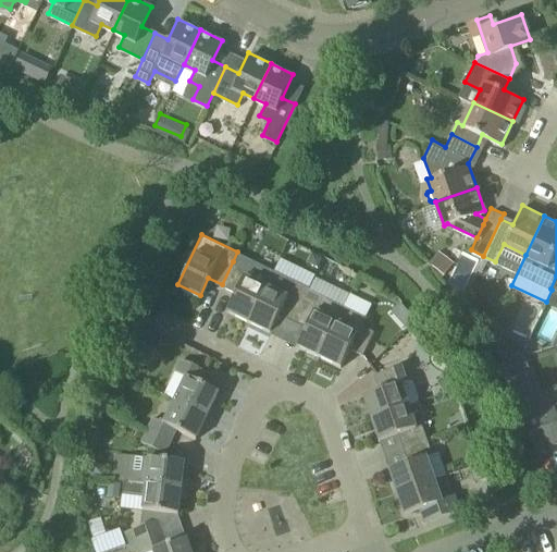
[(454,261),(442,252),(432,264),(445,273),(454,261)]
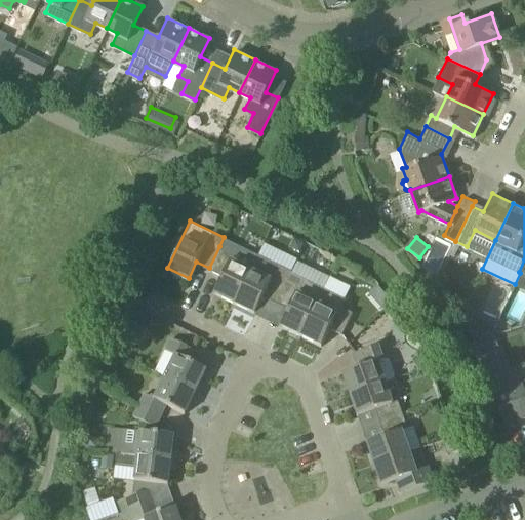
[(214,290),(234,301),(250,268),(231,257),(233,252),(219,246),(209,268),(221,274),(214,290)]
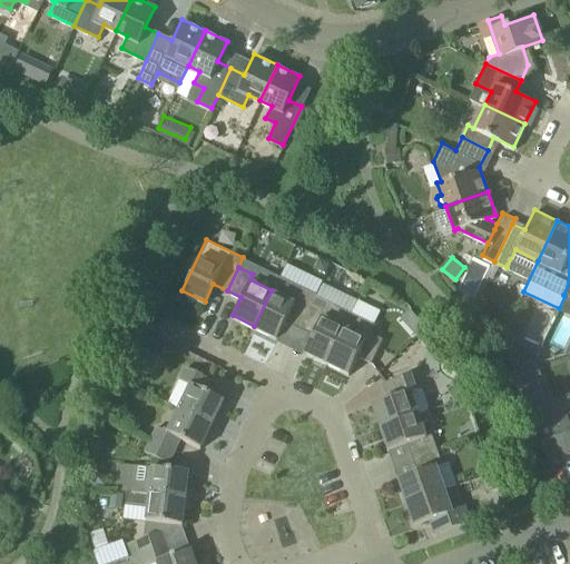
[(272,290),(254,326),(276,337),(285,319),(300,326),(311,302),(316,292),(279,274),(272,290)]
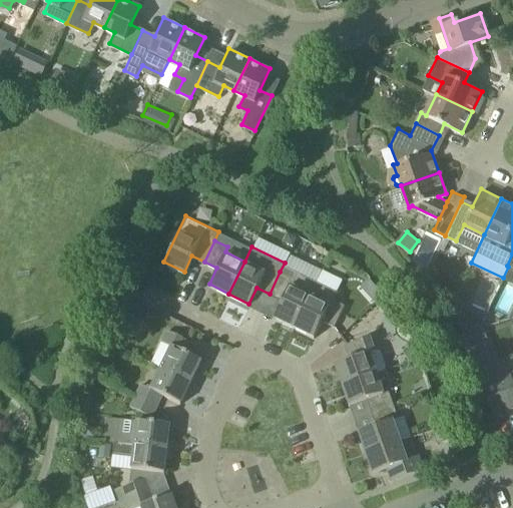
[(335,287),(340,276),(320,267),(315,278),(335,287)]
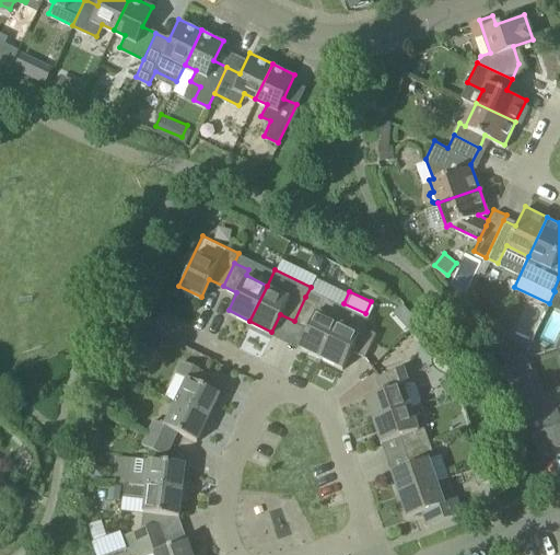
[(299,345),(321,356),(345,307),(324,296),(319,303),(305,297),(294,321),(307,327),(299,345)]
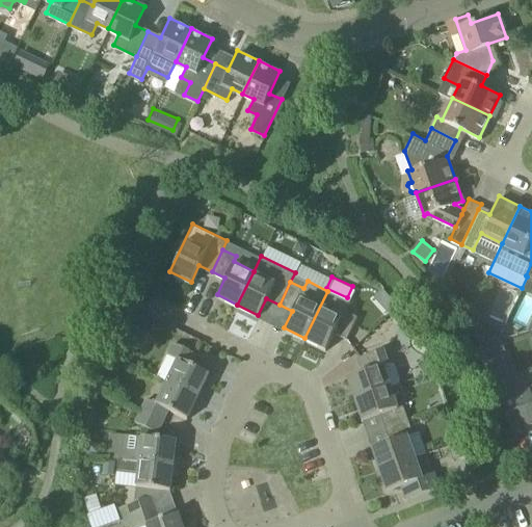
[(327,291),(304,338),(325,347),(334,331),(346,337),(357,315),(344,308),(348,301),(327,291)]
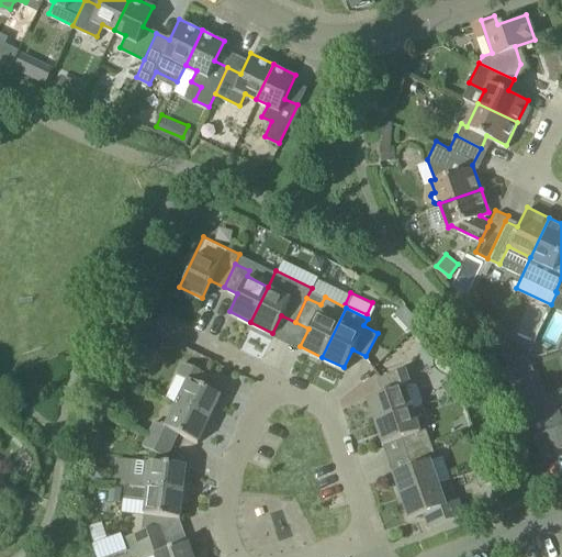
[(176,401),(209,416),(221,393),(201,383),(206,371),(182,359),(177,372),(187,378),(176,401)]
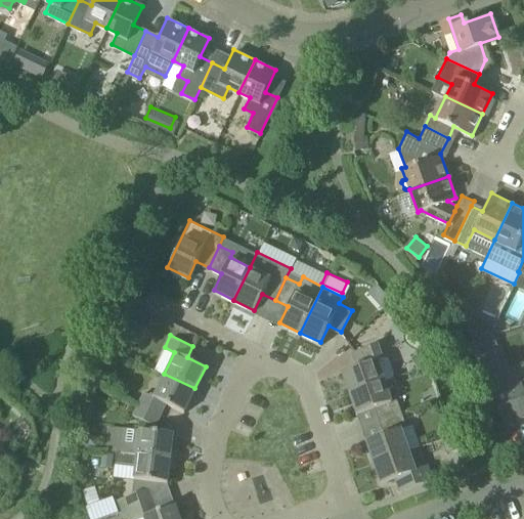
[(342,370),(349,391),(384,379),(377,357),(382,355),(378,342),(354,350),(358,363),(342,370)]
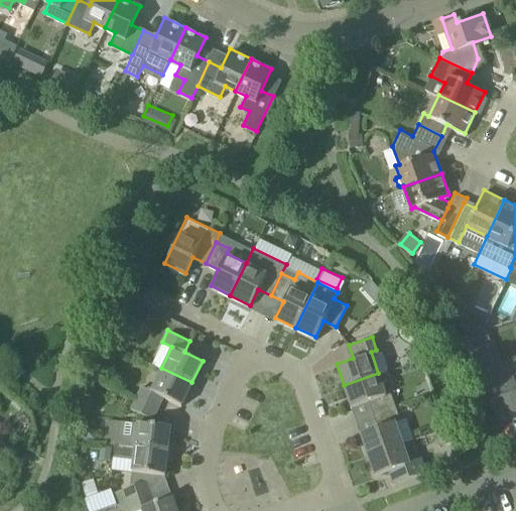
[(191,382),(161,368),(151,389),(141,384),(136,395),(157,406),(163,395),(181,404),(191,382)]
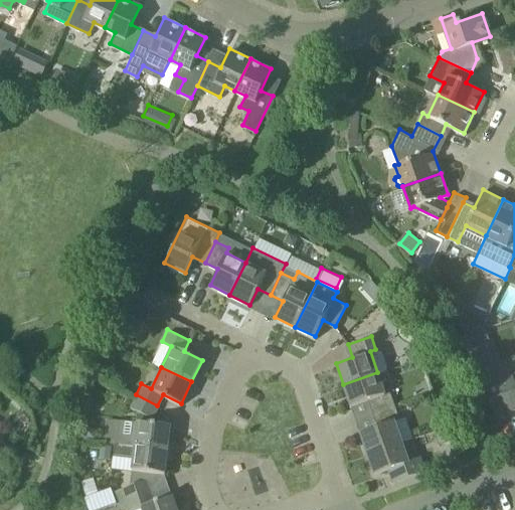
[(514,368),(482,380),(494,414),(514,407),(514,368)]
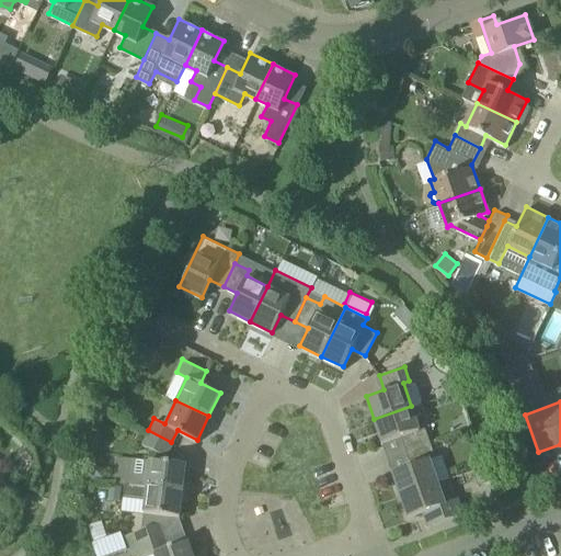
[(411,406),(374,419),(381,441),(400,434),(405,449),(430,441),(425,426),(419,428),(411,406)]
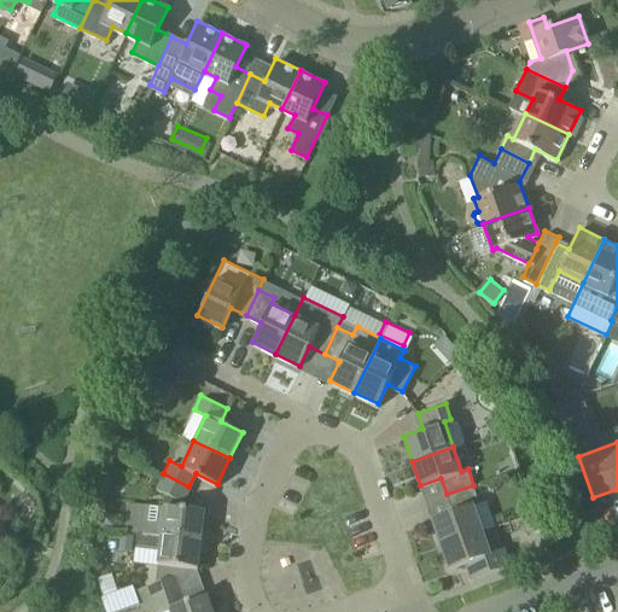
[(188,487),(163,473),(156,488),(182,500),(188,487)]
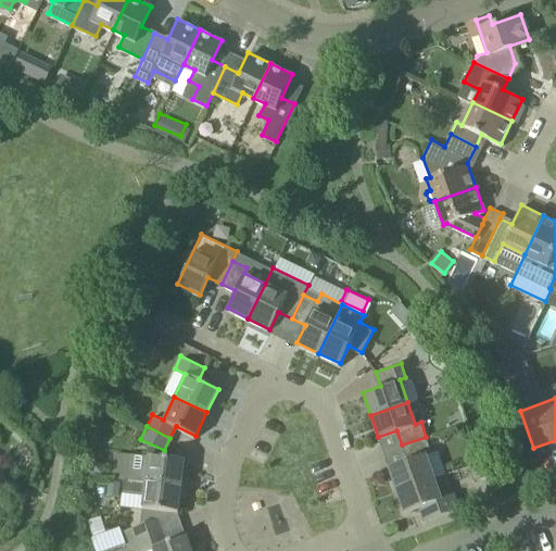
[(388,465),(396,488),(433,476),(425,453),(431,451),(426,437),(402,445),(406,459),(388,465)]
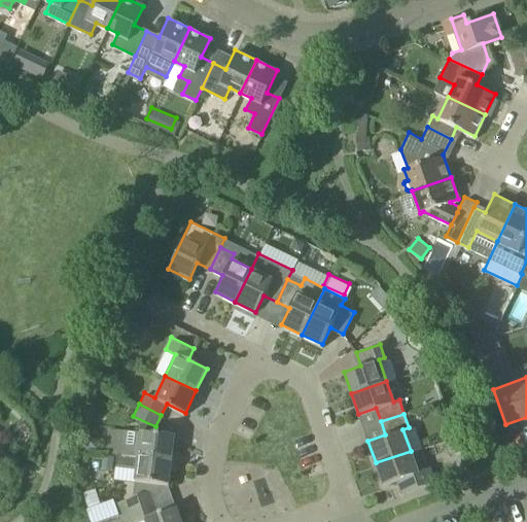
[(121,427),(118,452),(171,459),(174,435),(121,427)]
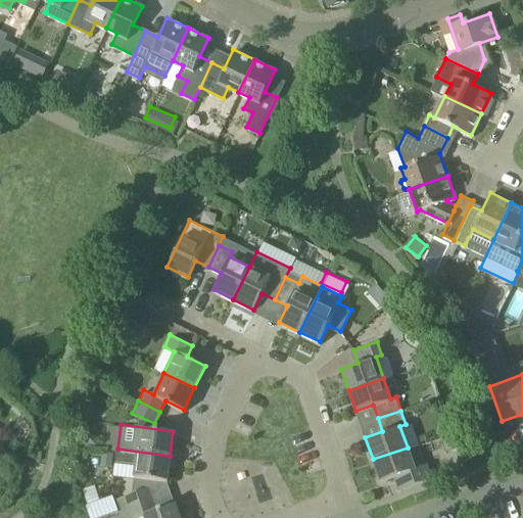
[(408,448),(373,459),(380,480),(394,475),(399,489),(431,478),(426,463),(415,467),(408,448)]
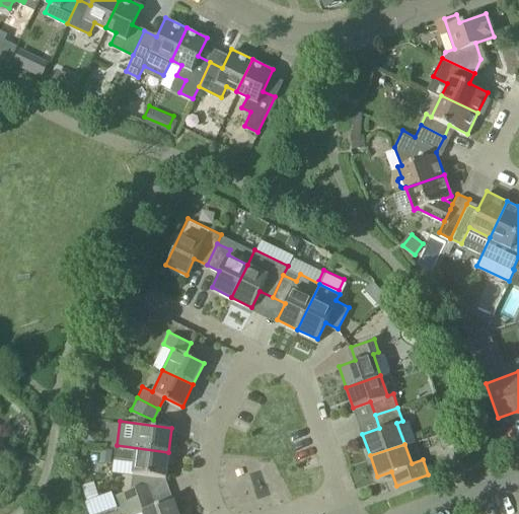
[(168,452),(117,445),(115,445),(114,458),(134,460),(133,471),(165,476),(168,452)]
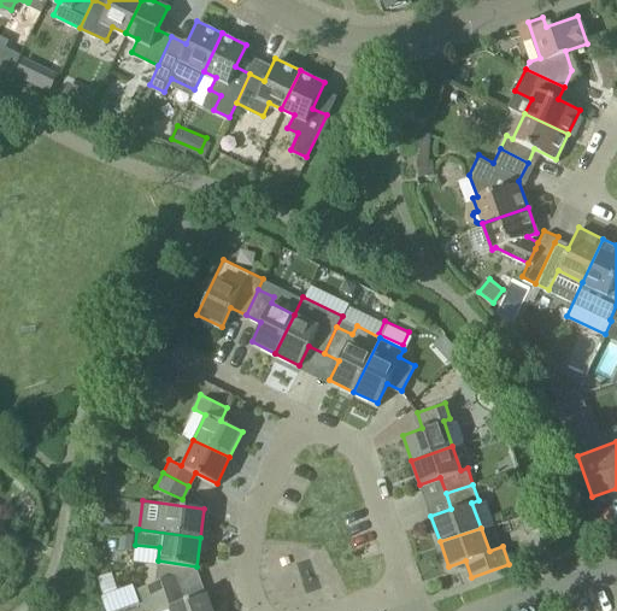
[(135,586),(140,600),(180,587),(174,573),(147,582),(135,586)]
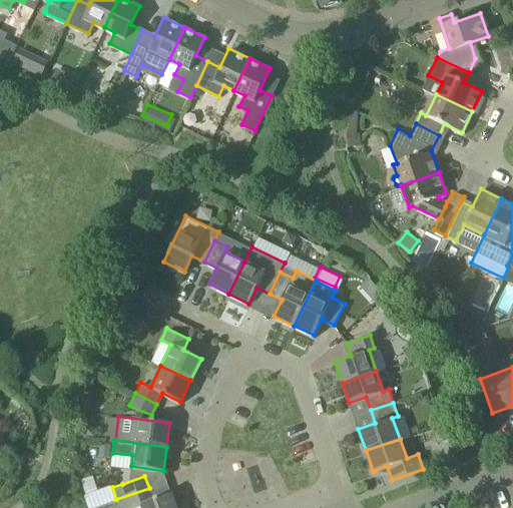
[(153,499),(149,488),(116,499),(119,507),(176,507),(171,493),(153,499)]
